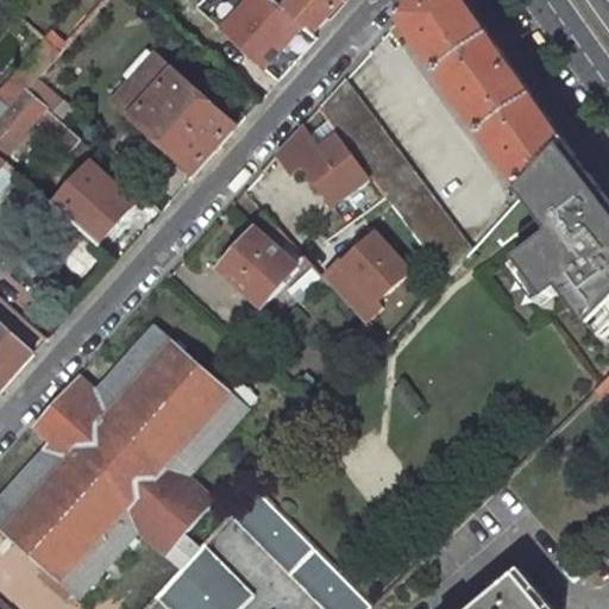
[(294,0),(286,10),(313,35),(344,0),(294,0)]
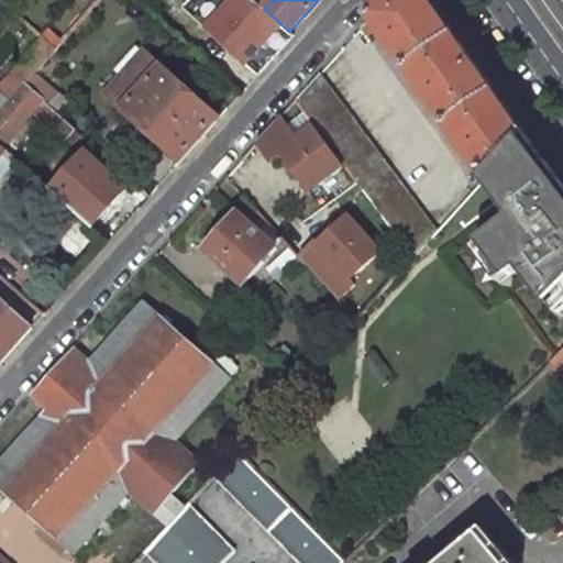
[(451,29),(431,0),(386,0),(372,17),(485,177),(526,134),(488,81),(451,29)]
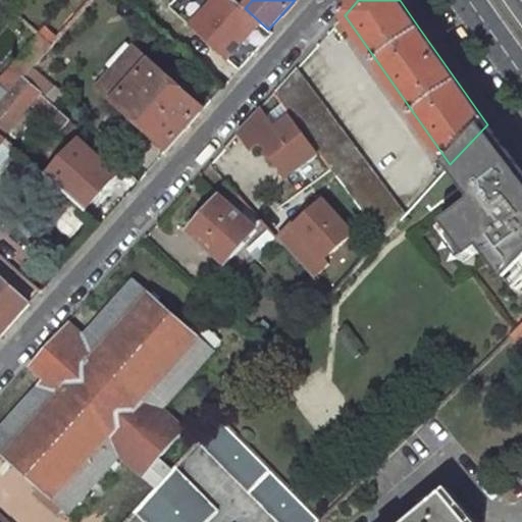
[(39,35),(20,56),(33,66),(52,45),(39,35)]
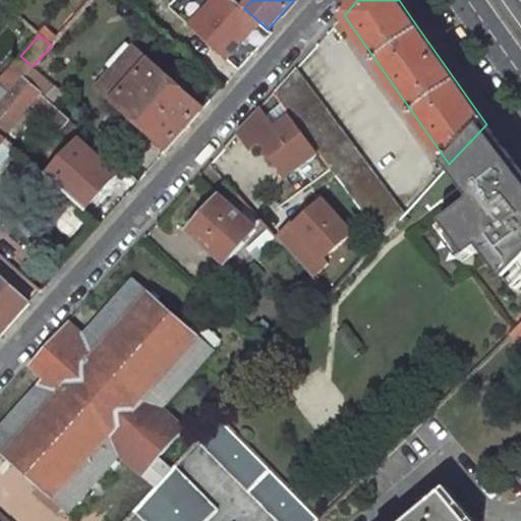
[(113,101),(149,61),(133,48),(98,88),(113,101)]
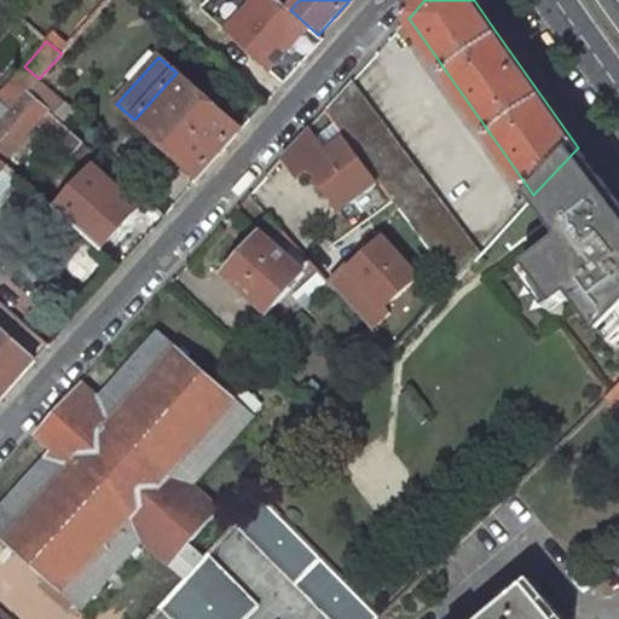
[(24,67),(6,87),(21,99),(28,92),(39,79),(24,67)]
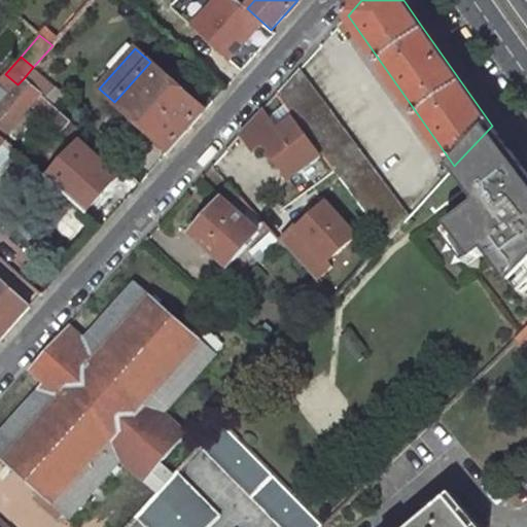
[(114,102),(169,150),(206,110),(150,62),(114,102)]
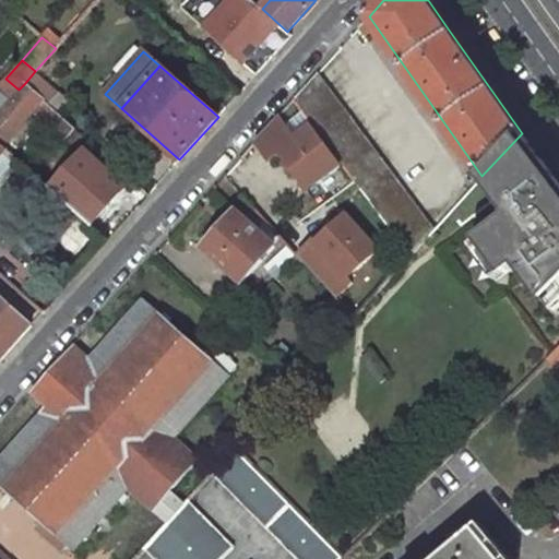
[(433,228),(318,73),(295,99),(302,110),(314,126),(296,140),(285,126),(278,117),(256,141),(270,159),(281,152),(308,189),(342,164),(411,256),(433,228)]
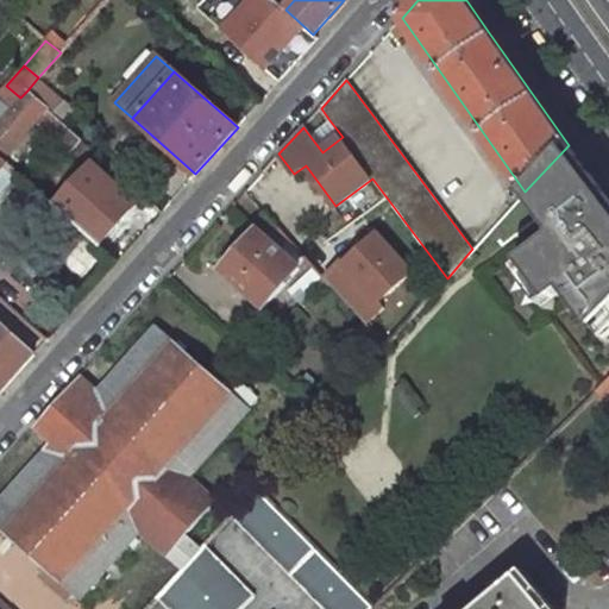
[(6,86),(0,92),(0,99),(12,108),(20,98),(6,86)]
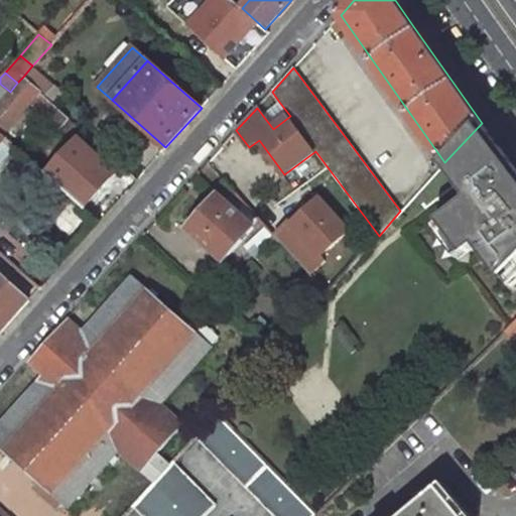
[(41,93),(23,77),(17,83),(10,92),(0,103),(0,131),(4,134),(41,93)]
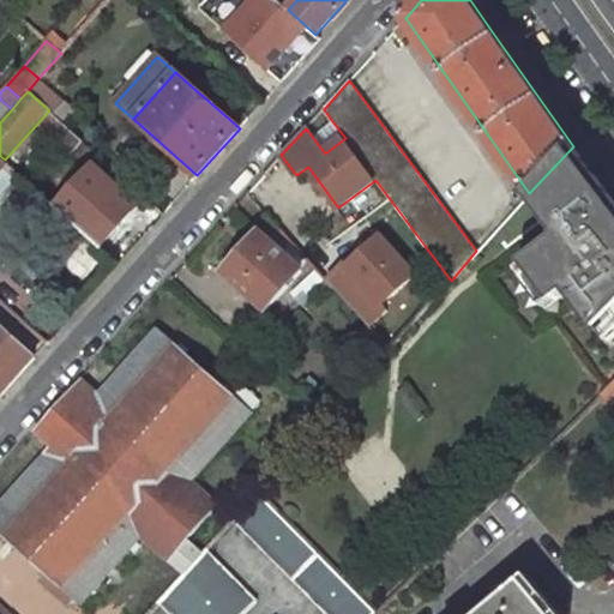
[(0,100),(0,122),(12,109),(0,100)]
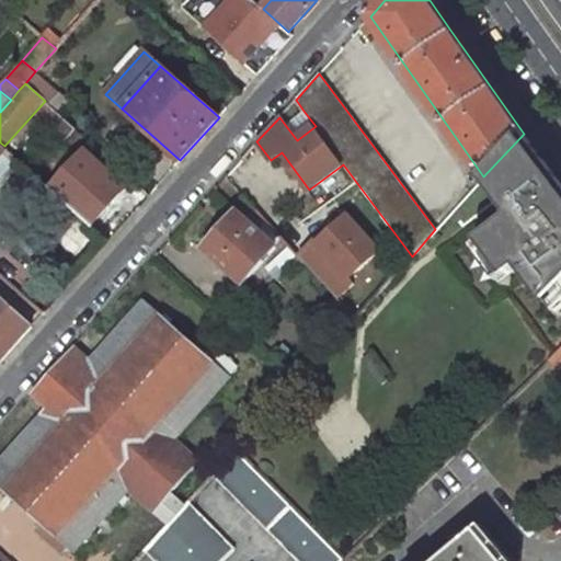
[(304,111),(286,126),(297,140),(316,126),(304,111)]
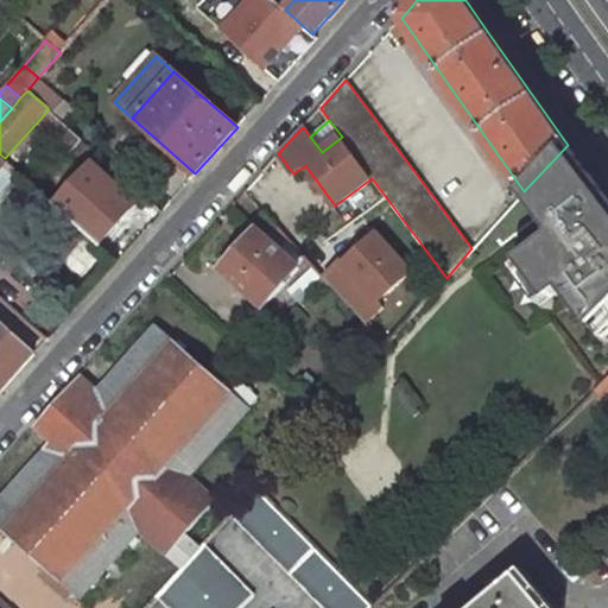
[(83,140),(62,122),(51,134),(71,152),(83,140)]
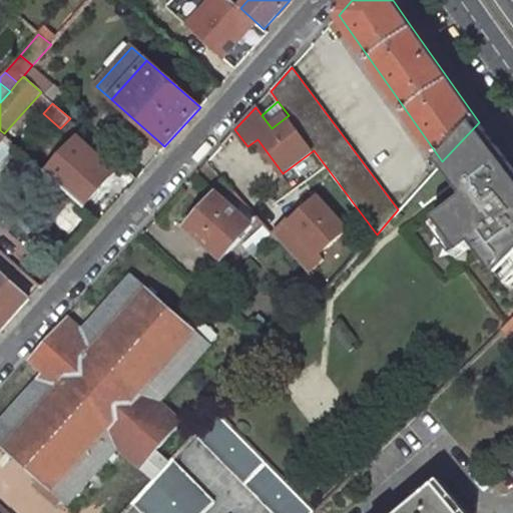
[(512,174),(496,152),(500,149),(479,122),(442,161),(468,194),(467,201),(441,220),(462,250),(474,242),(505,286),(512,280),(512,174)]
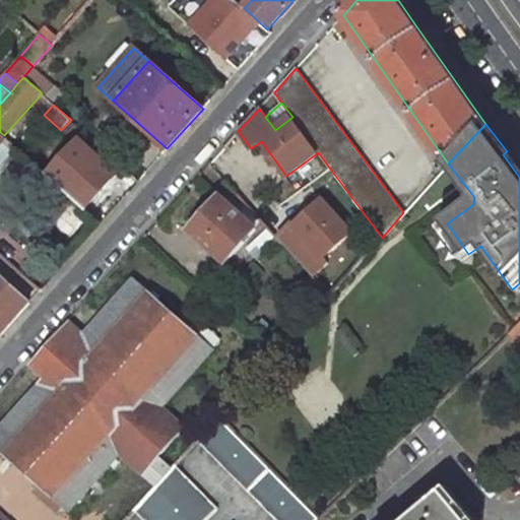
[(123,179),(80,139),(49,176),(86,209),(103,190),(110,195),(123,179)]
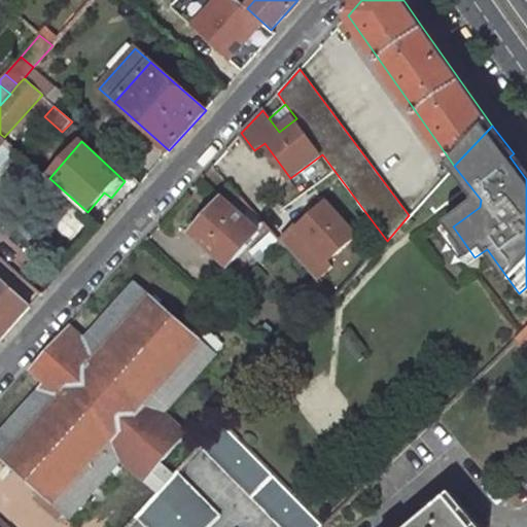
[(526,171),(517,157),(514,153),(510,156),(526,179),(526,171)]
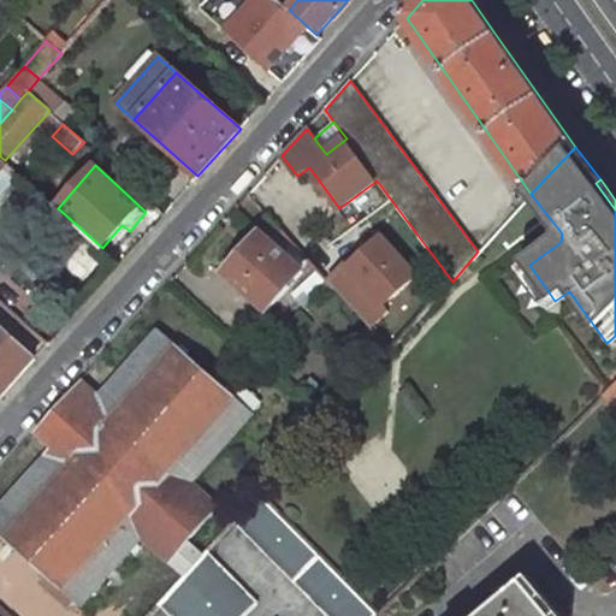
[(291,242),(267,215),(254,230),(259,235),(225,273),(270,311),(303,271),(282,253),(291,242)]
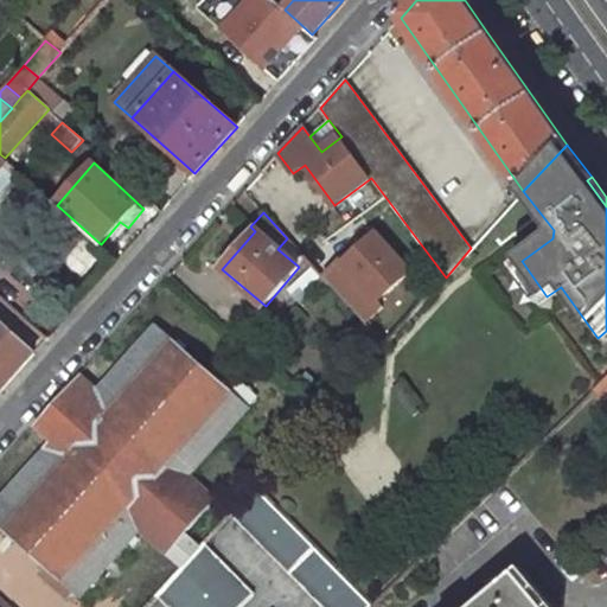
[(378,302),(410,273),(374,234),(343,263),(340,262),(323,279),(364,323),(382,306),(378,302)]
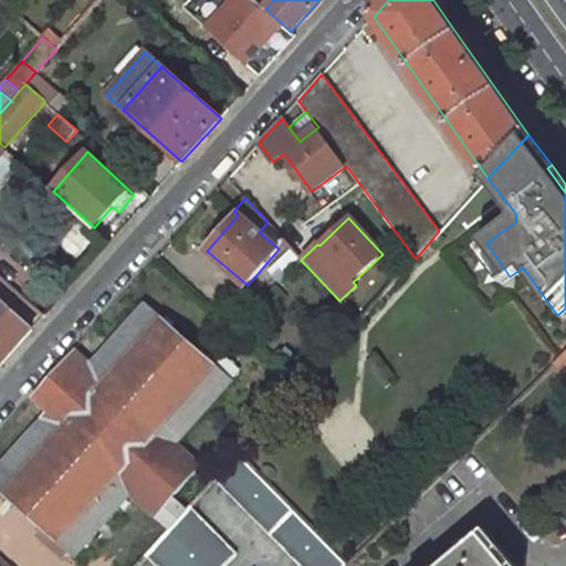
[(501,284),(510,276),(486,243),(477,250),(501,284)]
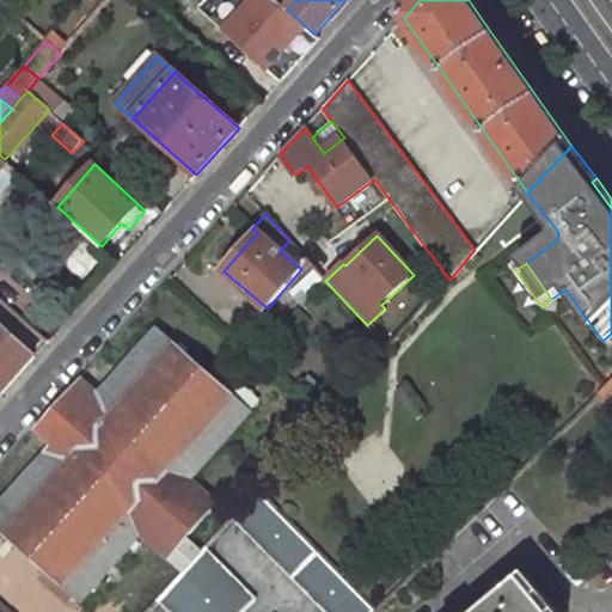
[(35,356),(0,325),(0,396),(35,356)]
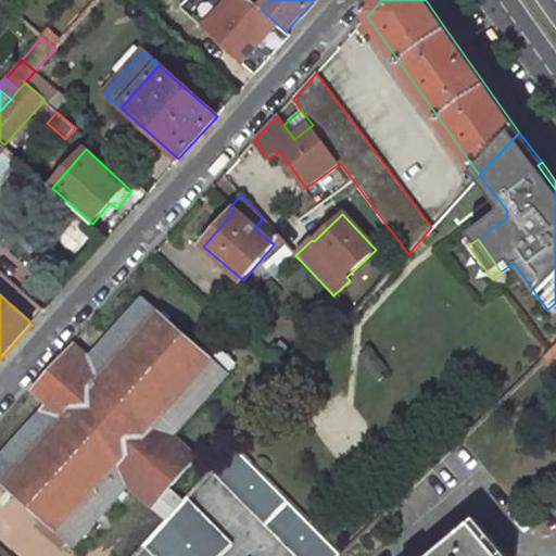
[(171,488),(198,457),(173,436),(228,375),(235,366),(217,350),(210,358),(142,299),(83,366),(68,354),(36,390),(50,403),(0,458),(0,480),(74,546),(128,487),(167,520),(185,501),(171,488)]
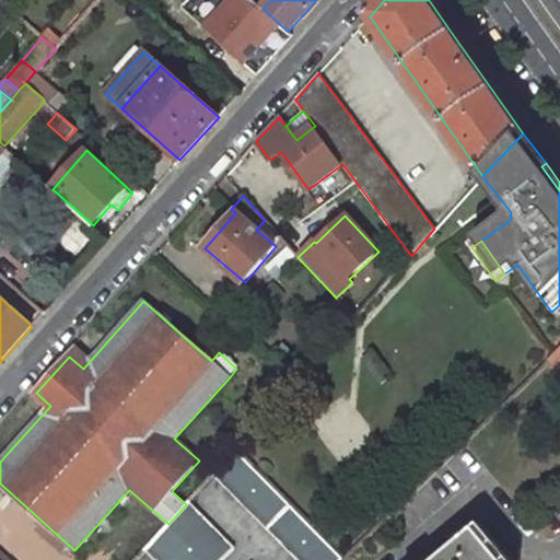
[(343,559),(345,559),(236,450),(213,475),(296,559),(343,559)]
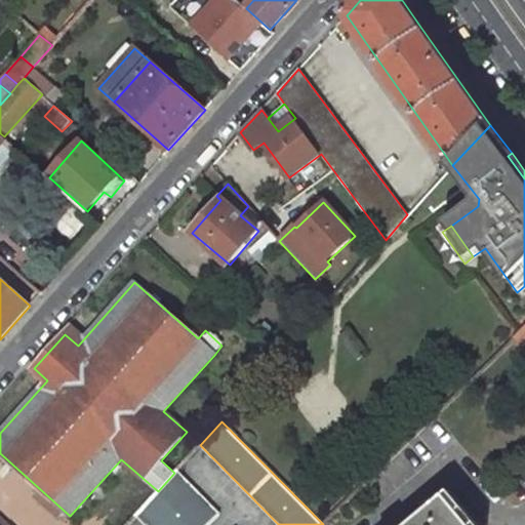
[(208,524),(220,514),(177,470),(174,473),(158,491),(135,516),(145,524),(208,524)]
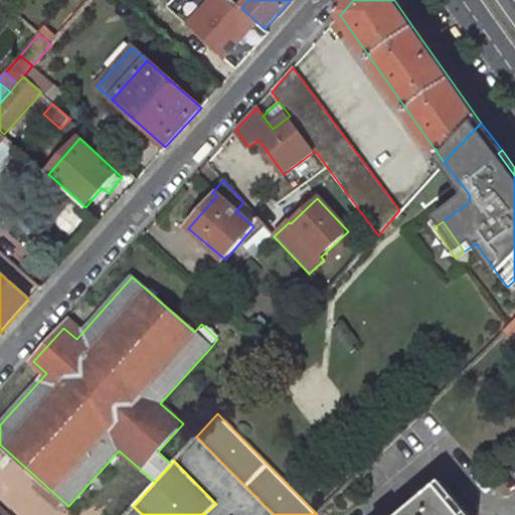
[(461,514),(439,487),(404,514),(461,514)]
